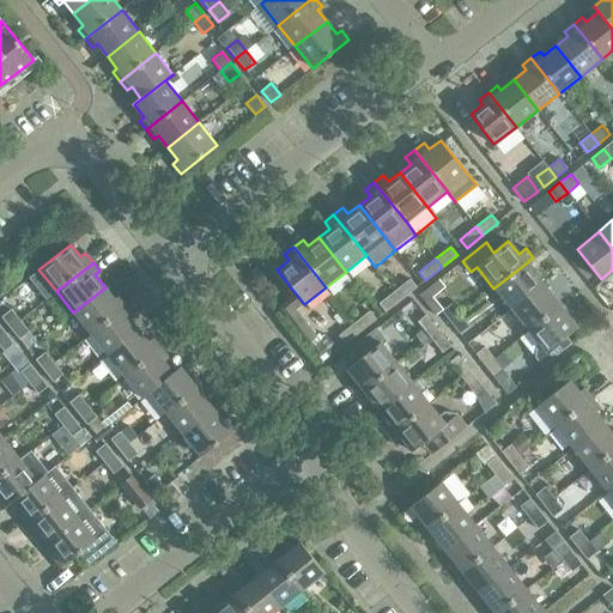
[(542,284),(526,263),(493,289),(510,310),(542,284)]
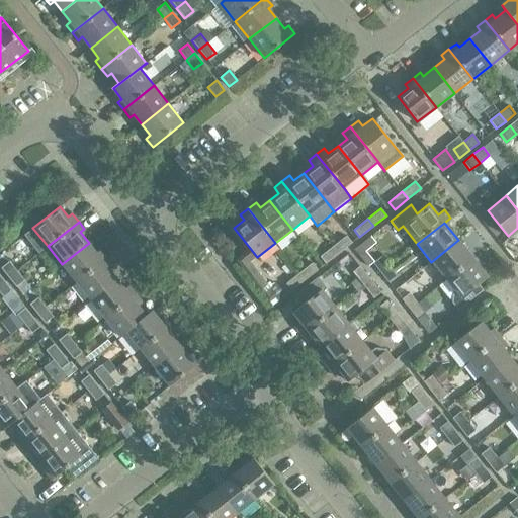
[(339,253),(352,243),(346,236),(334,246),(339,253)]
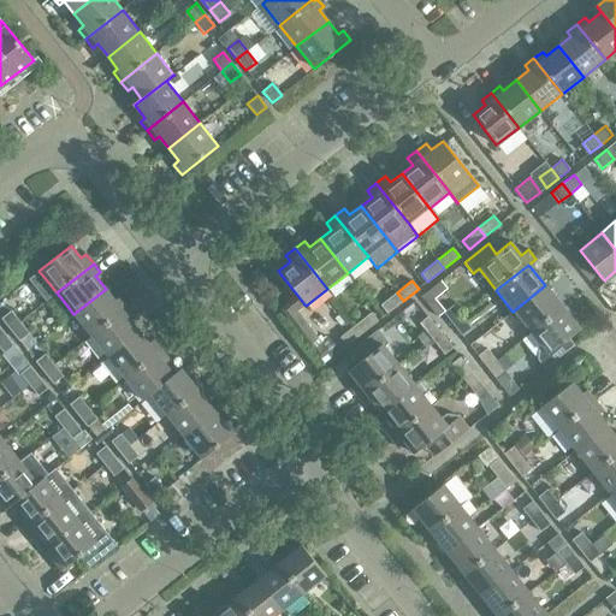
[(562,307),(545,285),(513,312),(531,333),(562,307)]
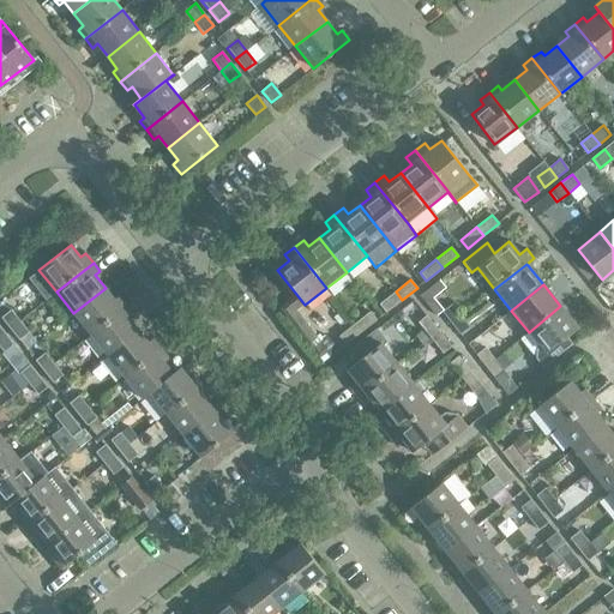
[(115,300),(106,288),(73,313),(90,335),(127,306),(120,296),(115,300)]
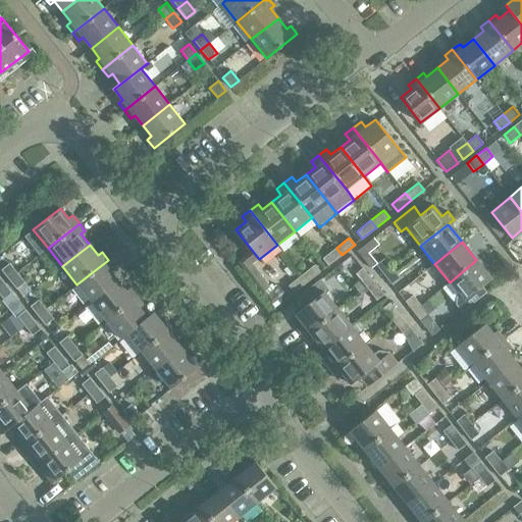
[(342,255),(336,248),(322,259),(328,266),(342,255)]
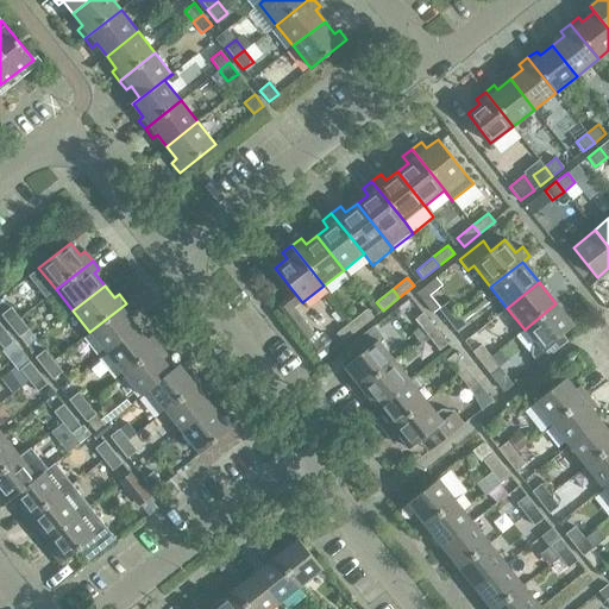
[(292,293),(277,305),(316,356),(332,343),(322,331),(318,334),(296,307),(300,305),(292,293)]
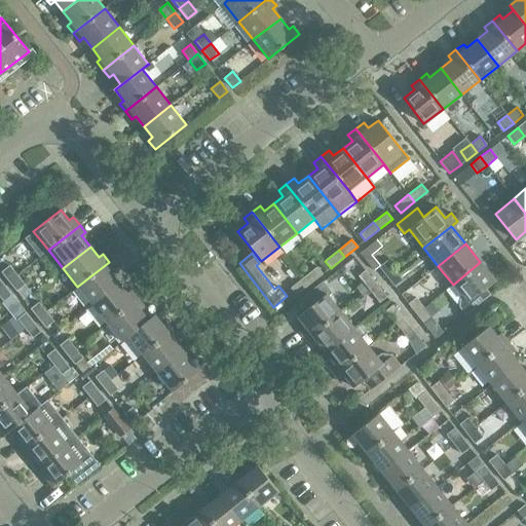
[(378,267),(379,267),(386,277),(395,270),(386,260),(378,267)]
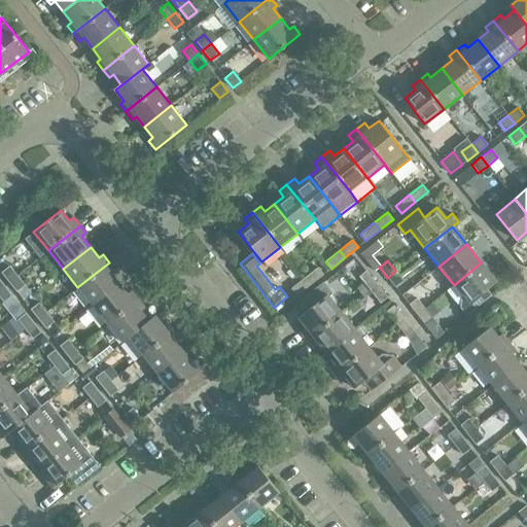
[(115,270),(109,262),(77,287),(92,305),(119,284),(111,273),(115,270)]
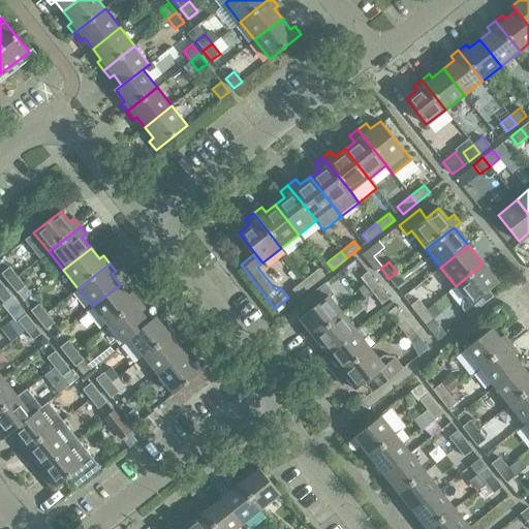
[(498,283),(483,263),(456,286),(463,297),(462,309),(468,316),(493,297),(489,290),(498,283)]
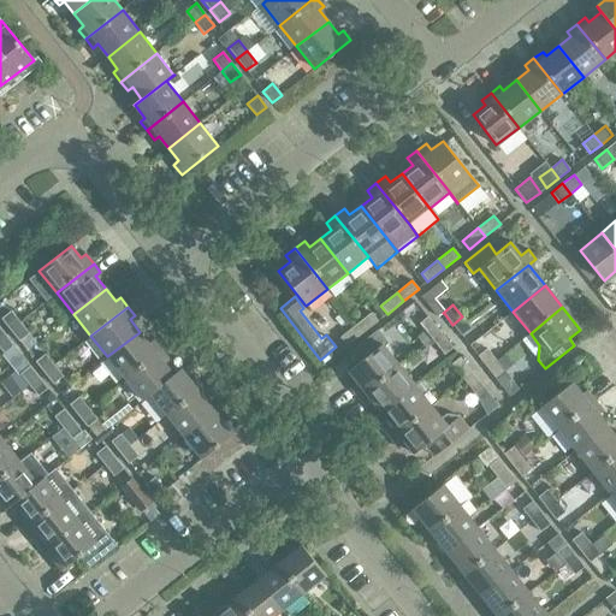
[(11,311),(1,318),(10,330),(21,321),(11,311)]
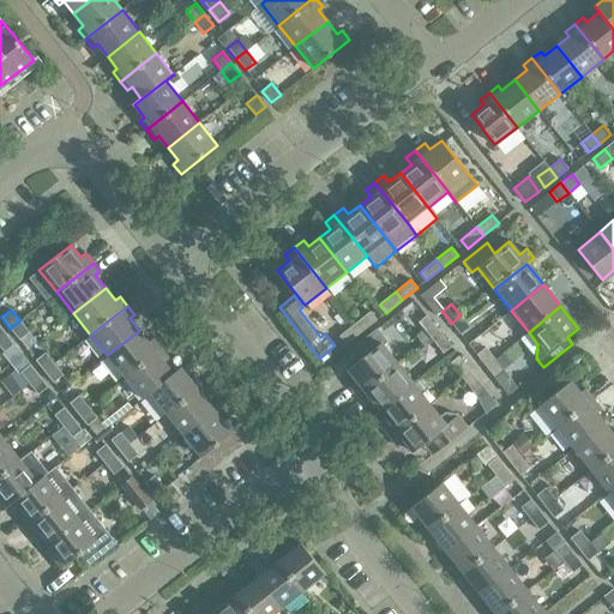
[(355,324),(362,332),(377,320),(371,312),(355,324)]
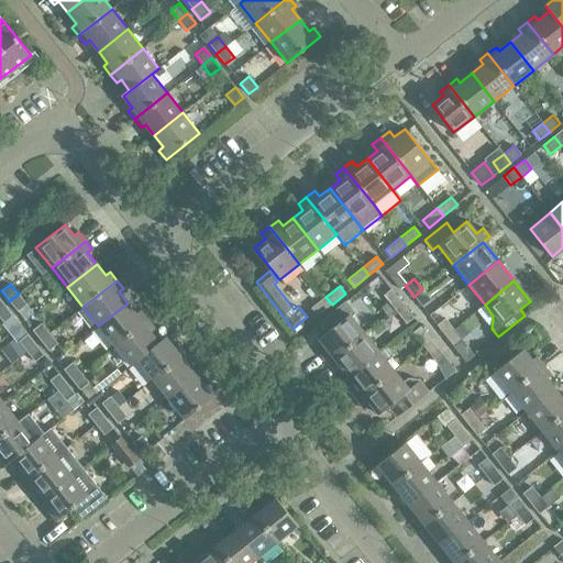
[(383,296),(395,310),(403,304),(390,289),(383,296)]
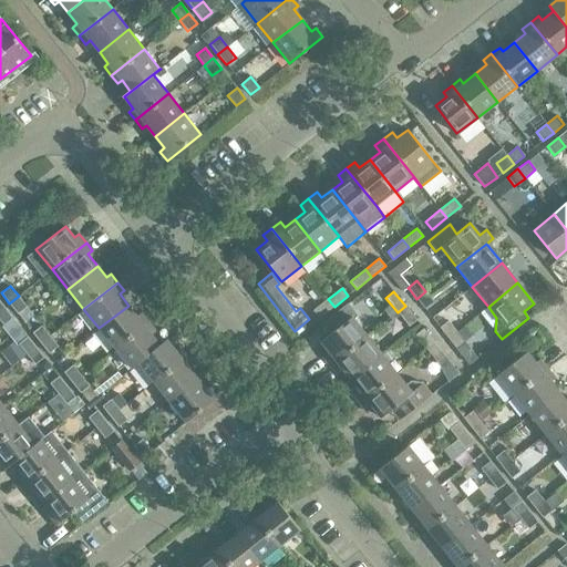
[(433,302),(425,291),(416,299),(425,309),(433,302)]
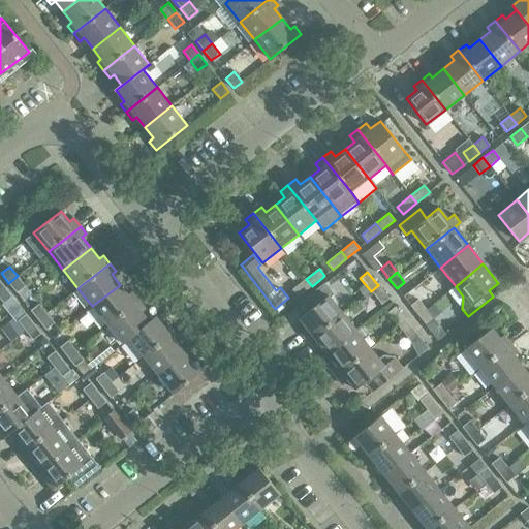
[(8,283),(17,292),(25,286),(18,276),(8,283)]
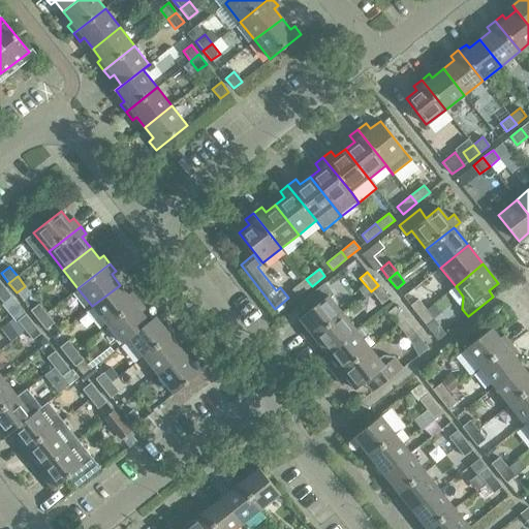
[(312,286),(306,279),(291,289),(298,298),(312,286)]
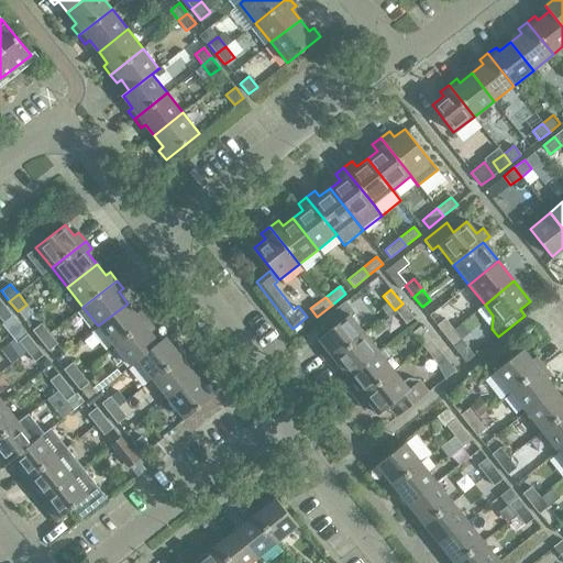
[(136,313),(128,304),(98,326),(113,345),(147,319),(141,310),(136,313)]
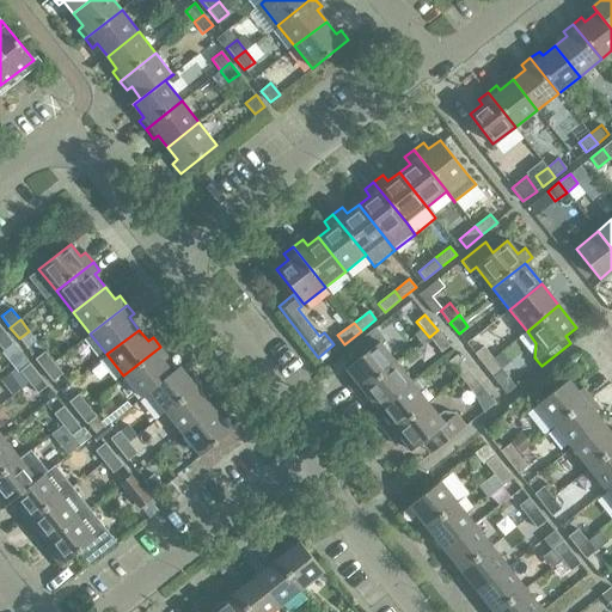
[(441,353),(450,346),(438,330),(429,337),(441,353)]
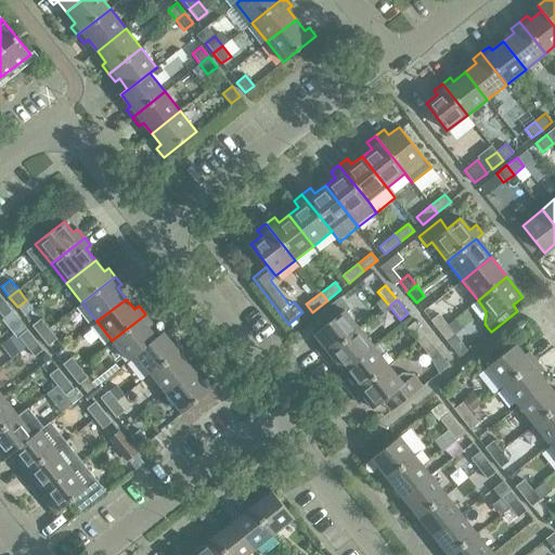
[(12,311),(4,300),(0,304),(0,313),(3,318),(12,311)]
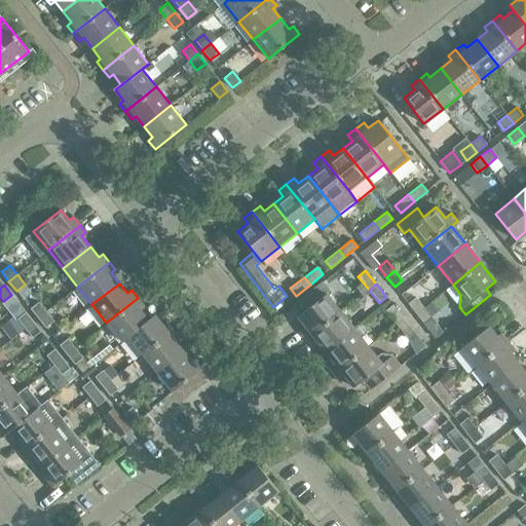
[(341,311),(327,293),(297,316),(306,328),(300,332),(306,339),(341,311)]
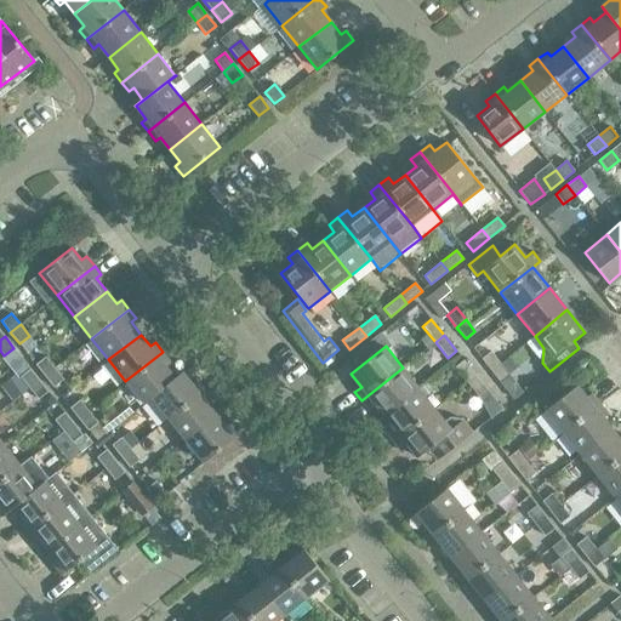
[(491,351),(482,359),(491,370),(500,363),(491,351)]
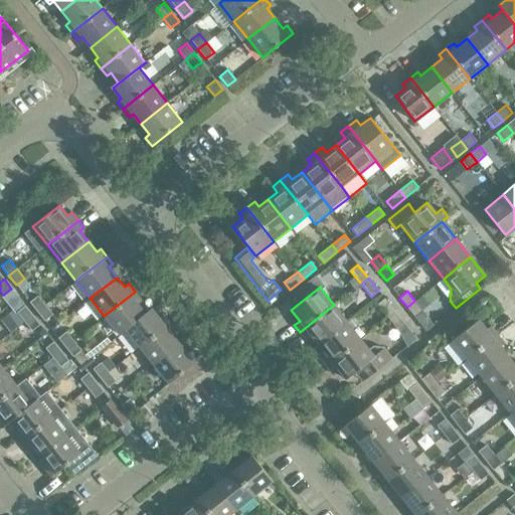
[(141,300),(135,292),(104,316),(119,334),(152,308),(151,307),(144,313),(137,303),(141,300)]
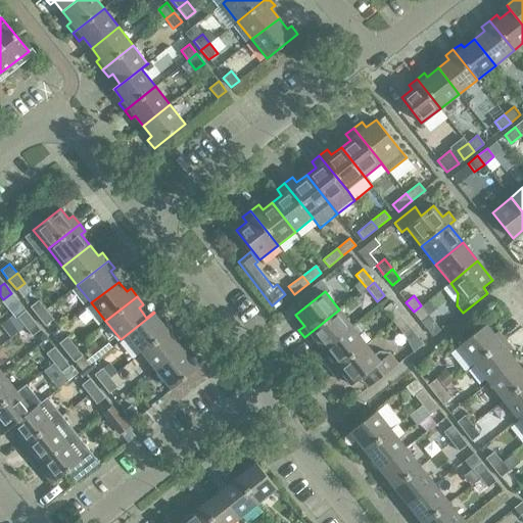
[(38,300),(30,306),(38,317),(46,310),(38,300)]
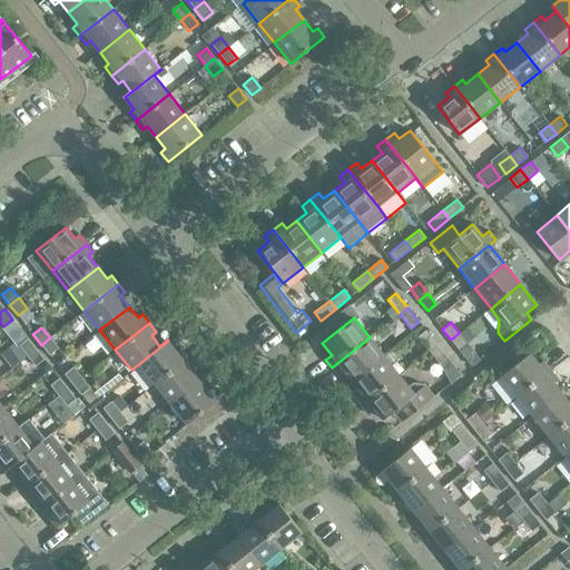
[(418,337),(429,351),(438,345),(425,331),(418,337)]
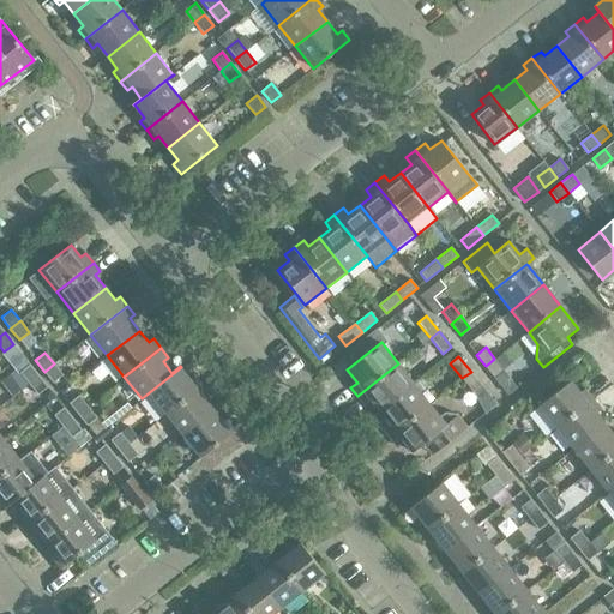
[(504,371),(495,361),(494,359),(486,366),(494,378),(504,371)]
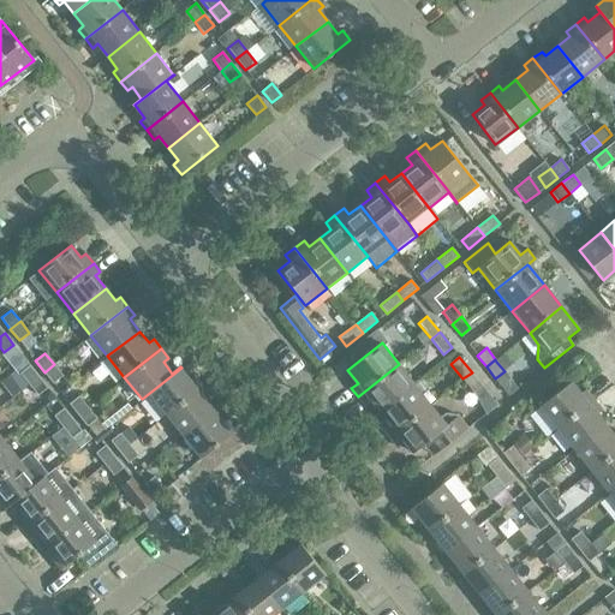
[(64,376),(54,364),(45,372),(53,383),(64,376)]
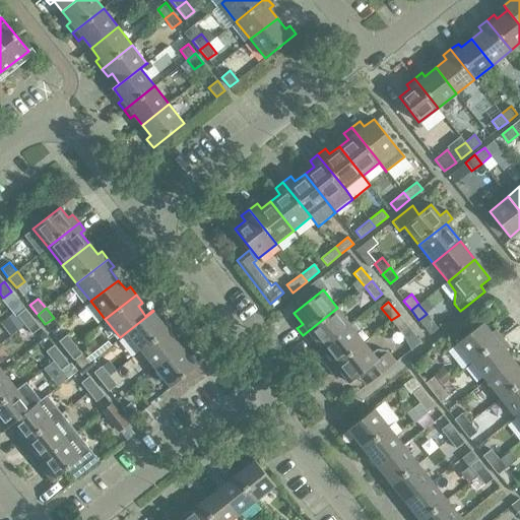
[(337,308),(303,335),(308,342),(313,337),(321,348),(350,325),(337,308)]
